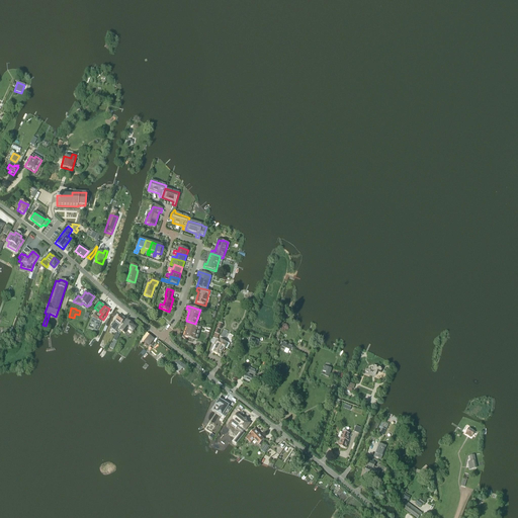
[(114,332),(116,329),(117,327),(121,323),(124,319),(119,315),(114,321),(110,327),(111,328),(110,329),(114,332)]
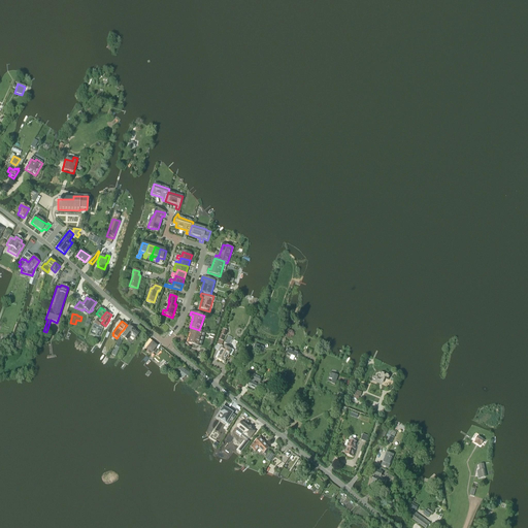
[(99,337),(102,330),(93,326),(91,330),(96,332),(95,335),(99,337)]
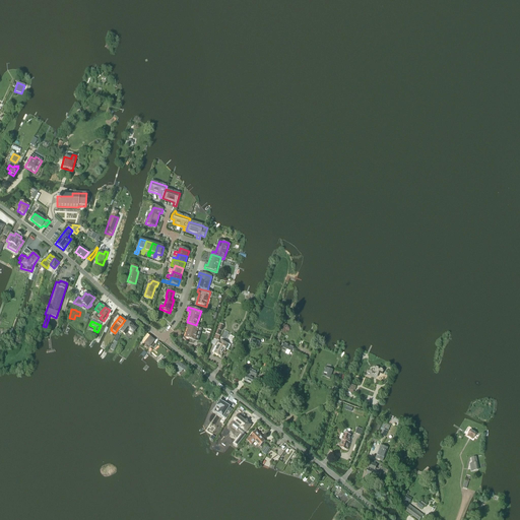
[(124,326),(122,324),(118,328),(120,330),(119,332),(125,336),(128,332),(132,335),(136,329),(133,327),(127,322),(124,326)]
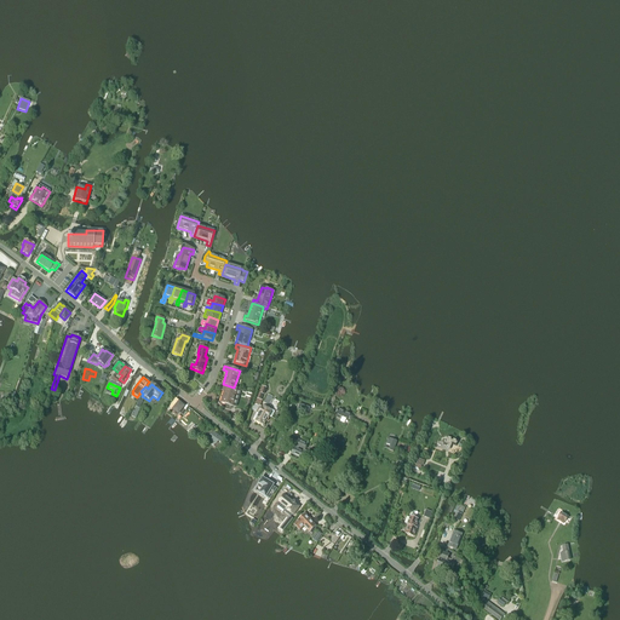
[(223,384),(222,389),(225,389),(220,403),(233,407),(239,389),(234,388),(223,384)]
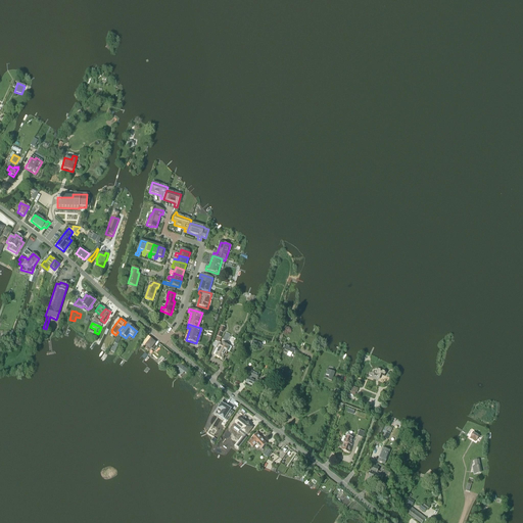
[(150,340),(149,339),(146,344),(147,344),(146,345),(150,349),(155,343),(151,339),(150,340)]
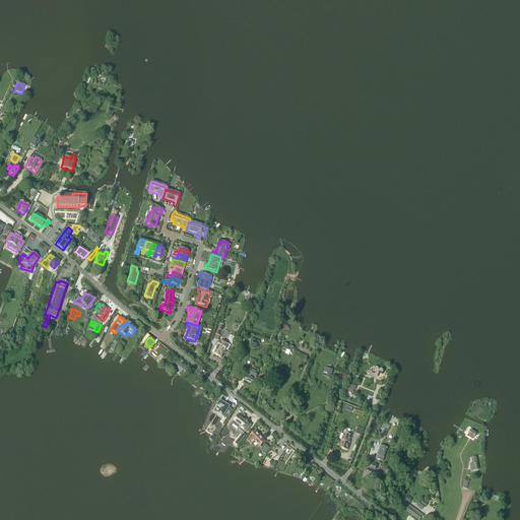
[(215,346),(212,351),(215,352),(214,353),(220,356),(224,350),(224,351),(225,349),(228,351),(231,345),(228,344),(228,345),(220,341),(220,342),(219,341),(217,340),(217,341),(214,346),(215,346)]
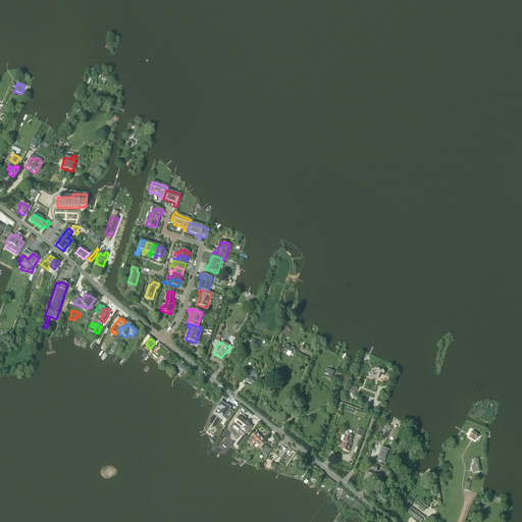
[(284,344),(282,348),(283,349),(282,352),(286,353),(288,351),(294,354),(296,350),(293,348),(290,347),(284,344)]
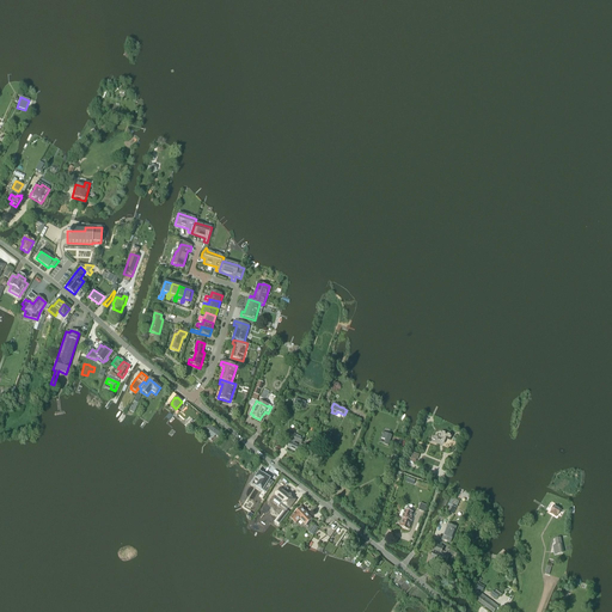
[(218,438),(220,434),(210,427),(208,430),(210,432),(208,435),(213,439),(215,435),(218,438)]
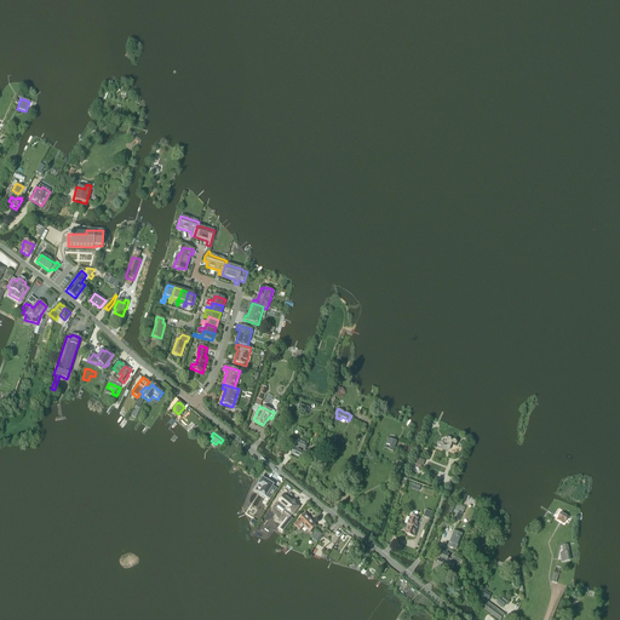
[(385,447),(384,449),(392,452),(397,441),(388,438),(385,445),(390,446),(389,448),(385,447)]
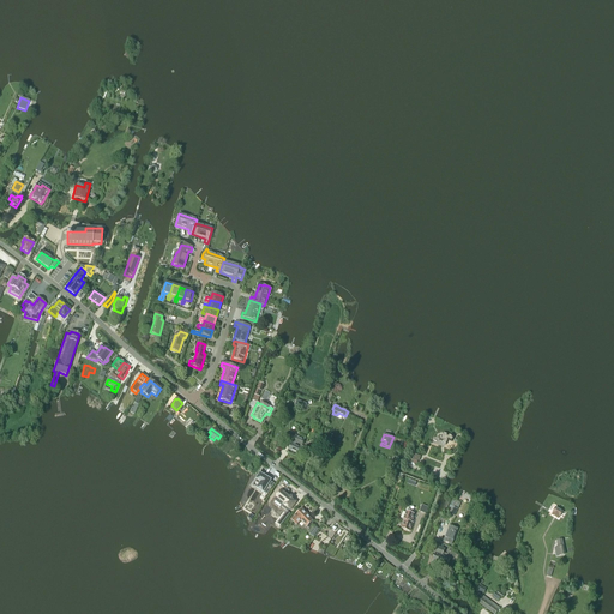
[(440,439),(439,441),(443,443),(443,444),(446,445),(447,440),(451,443),(453,438),(443,434),(441,438),(440,438),(440,439)]
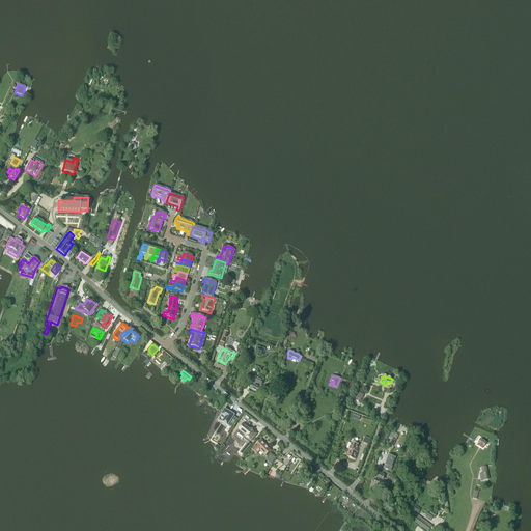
[(261,386),(263,381),(255,376),(253,382),(252,384),(249,389),(258,393),(259,392),(263,394),(266,388),(261,386)]
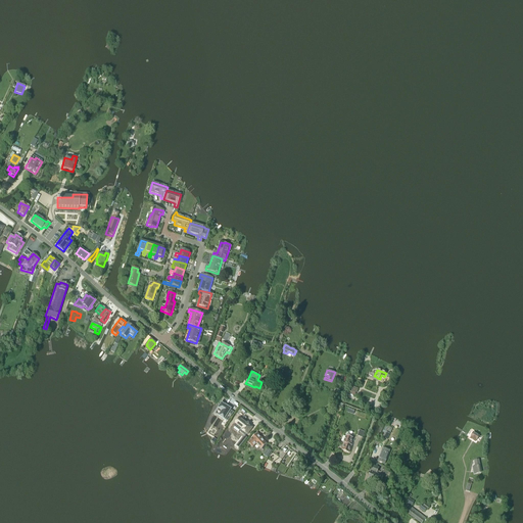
[(230,410),(231,410),(222,403),(219,409),(223,412),(219,417),(224,421),(225,419),(228,422),(234,413),(230,410)]
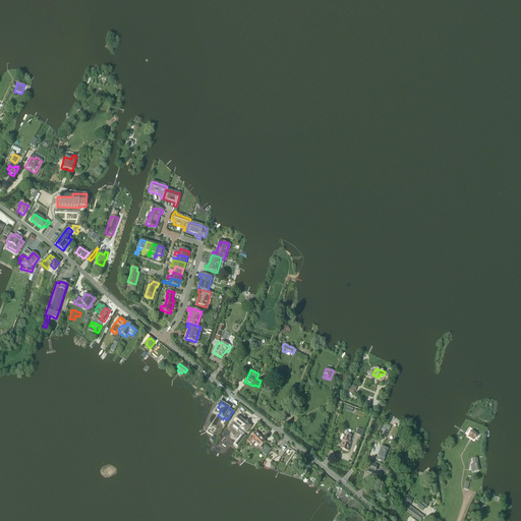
[(238,416),(234,422),(241,428),(239,430),(244,435),(250,426),(247,423),(248,423),(248,422),(247,422),(247,421),(246,421),(245,422),(238,416)]
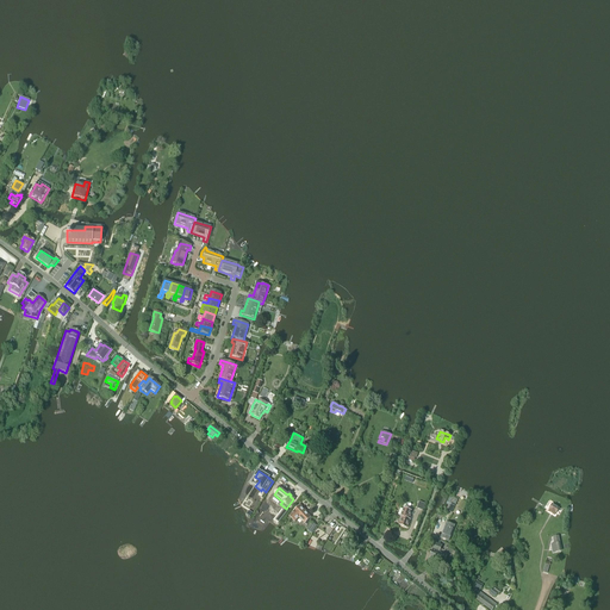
[(446,510),(448,511),(452,512),(458,500),(450,497),(444,508),(447,508),(446,510)]
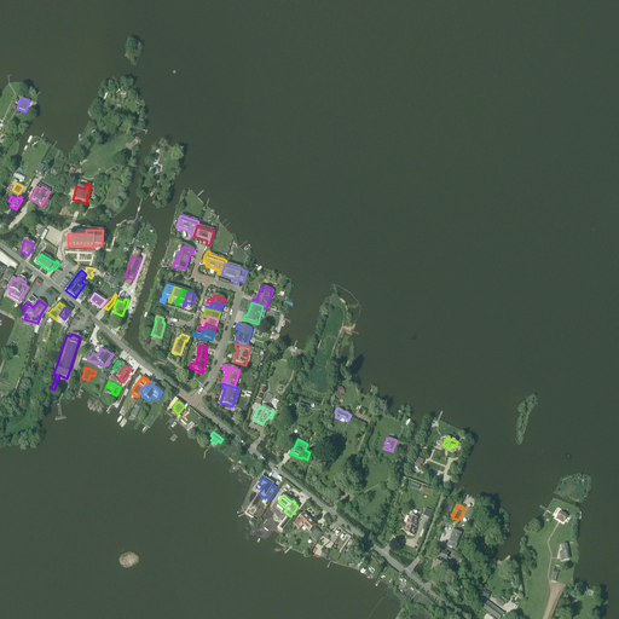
[(562,524),(567,516),(560,512),(556,518),(557,518),(556,520),(562,524)]
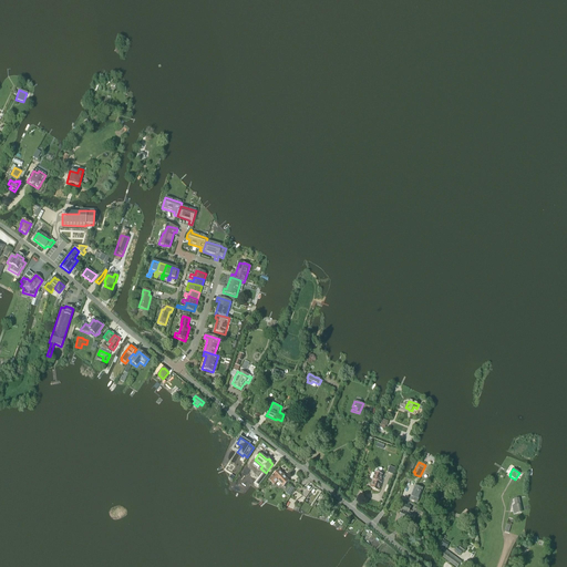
[(274,476),(270,480),(275,484),(278,481),(286,488),(289,485),(287,483),(288,482),(282,475),(282,474),(278,471),(272,475),(274,476)]
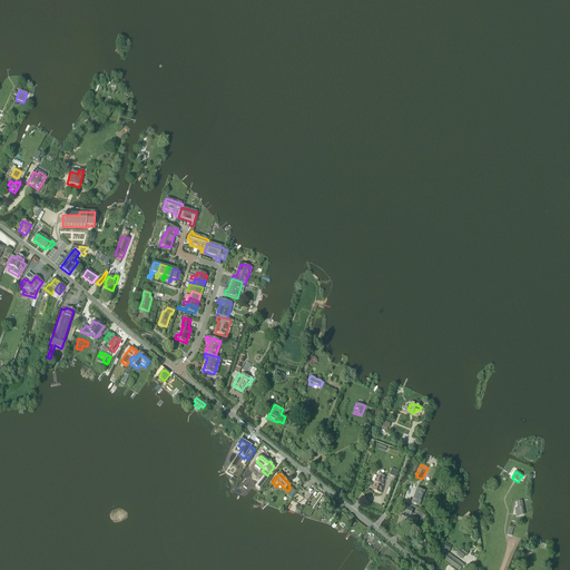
[(375,483),(373,491),(380,493),(383,485),(384,482),(383,482),(384,478),(383,478),(383,474),(379,473),(377,475),(374,483),(375,483)]
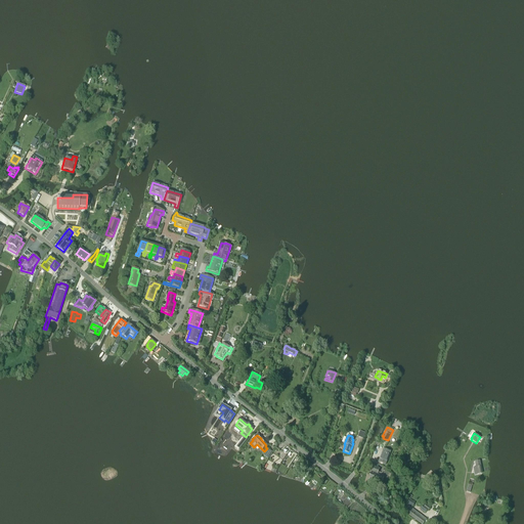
[(248,439),(245,437),(236,447),(239,449),(248,439)]
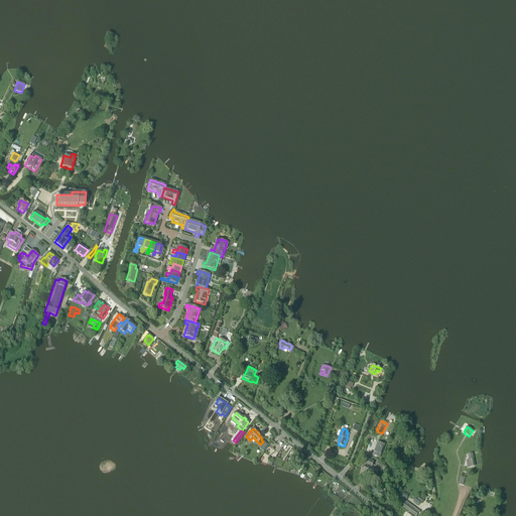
[(379,458),(384,444),(378,442),(373,456),(379,458)]
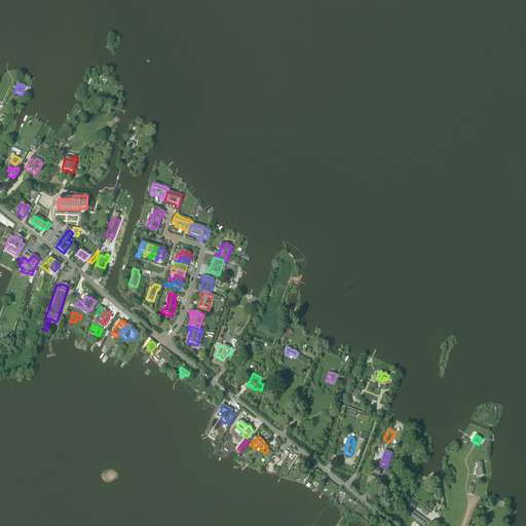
[(482,468),(480,462),(476,463),(478,470),(475,471),(477,477),(484,475),(482,468)]
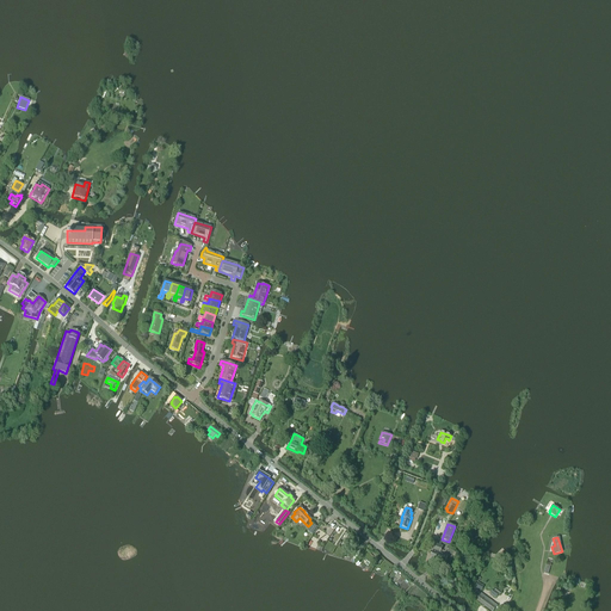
[(444,555),(440,554),(443,547),(433,544),(431,550),(433,551),(430,560),(444,566),(448,557),(451,559),(454,551),(446,548),(444,555)]
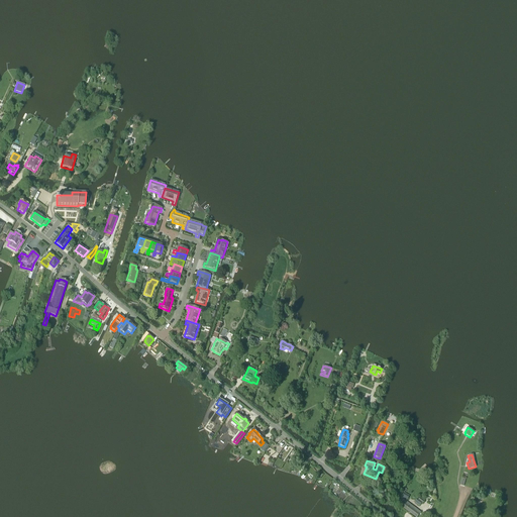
[(424,501),(420,498),(419,500),(417,499),(414,503),(419,506),(421,504),(422,505),(423,504),(424,501)]
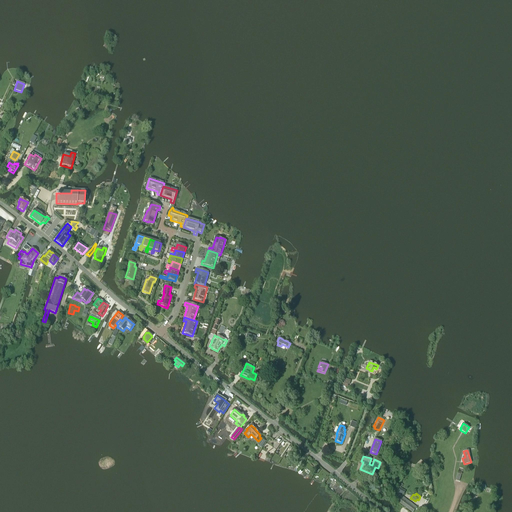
[(400,495),(397,499),(400,501),(399,503),(411,511),(413,511),(417,507),(402,496),(400,495)]
